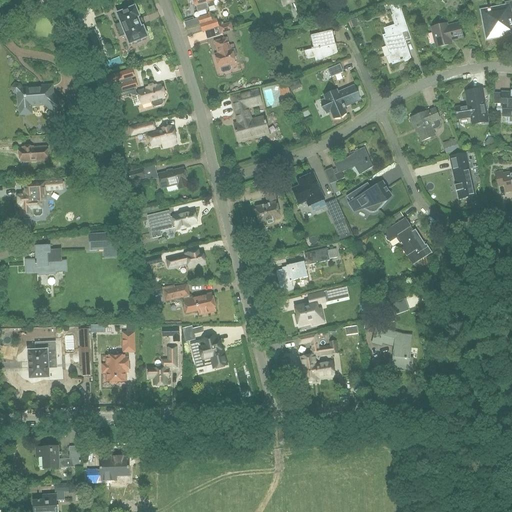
[(383,29),(385,35),(383,36),(392,64),(410,58),(403,36),(409,34),(398,0),(389,4),(392,15),(391,16),(394,25),(383,29)]
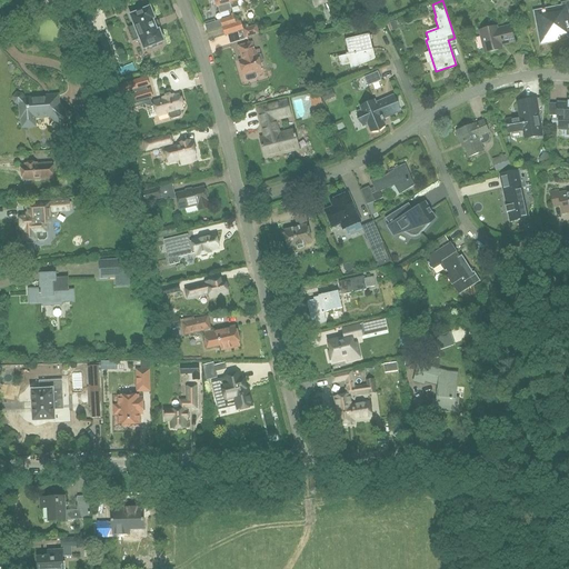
[(542,11),(536,12),(541,42),(568,37),(568,23),(568,18),(568,17),(568,0),(560,2),(561,7),(545,10),(545,9),(542,10),(542,11)]
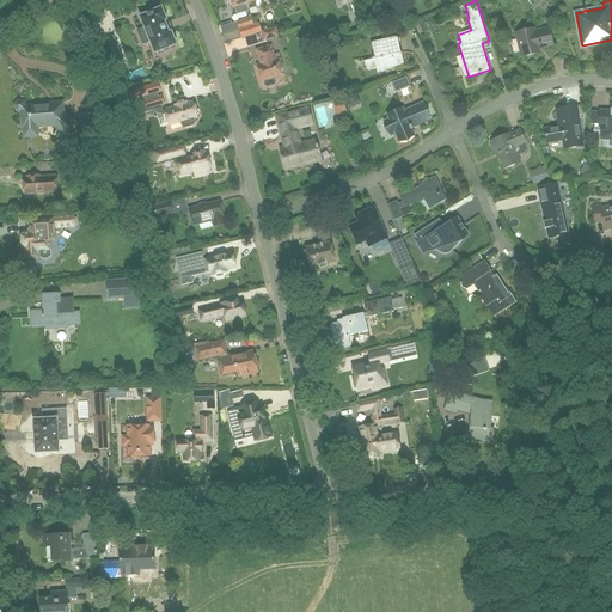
[(151,8),(141,12),(142,14),(140,16),(154,53),(177,44),(171,32),(170,32),(164,20),(166,19),(161,7),(153,11),(151,8)]
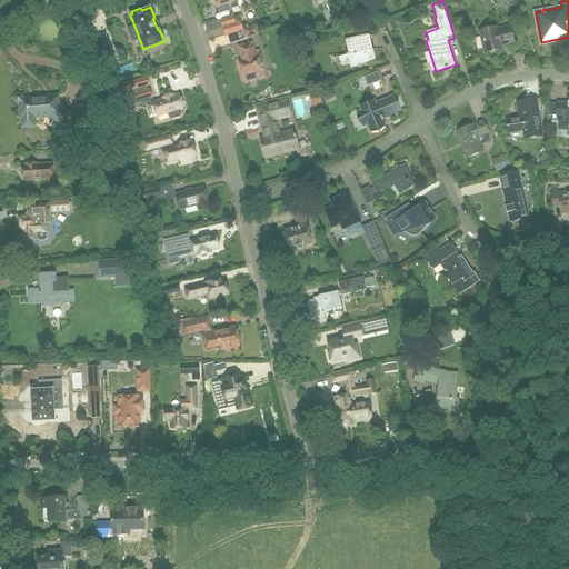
[(222,27),(236,22),(232,13),(230,15),(231,16),(220,20),(222,27)]
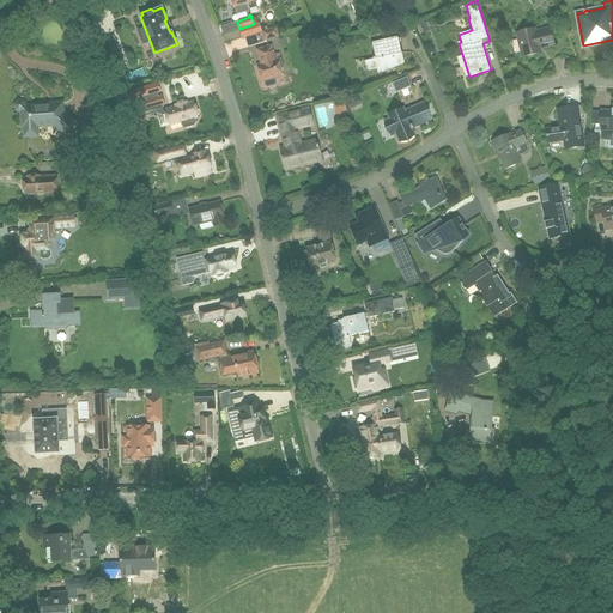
[(260,22),(254,24),(240,29),(243,40),(261,34),(263,32),(262,31),(260,22)]
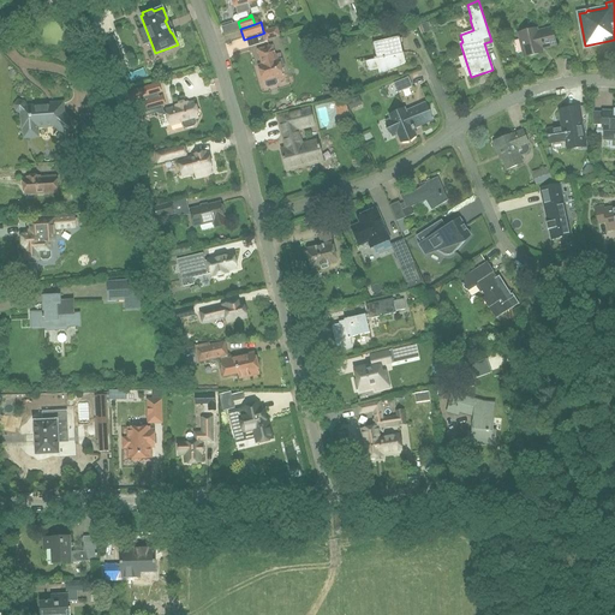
[(417,31),(413,24),(404,27),(406,34),(417,31)]
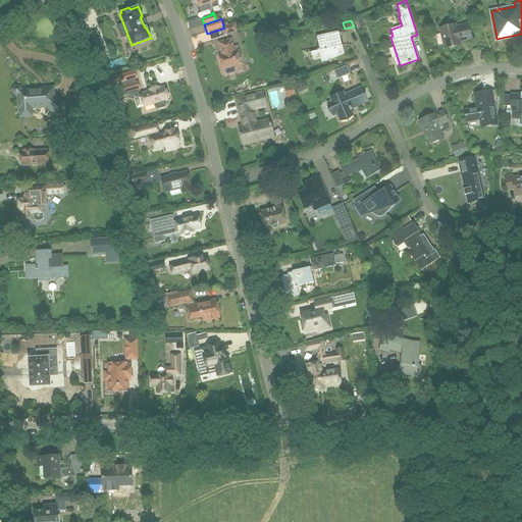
[(224,28),(222,29),(224,36),(239,32),(236,22),(223,27),(224,28)]
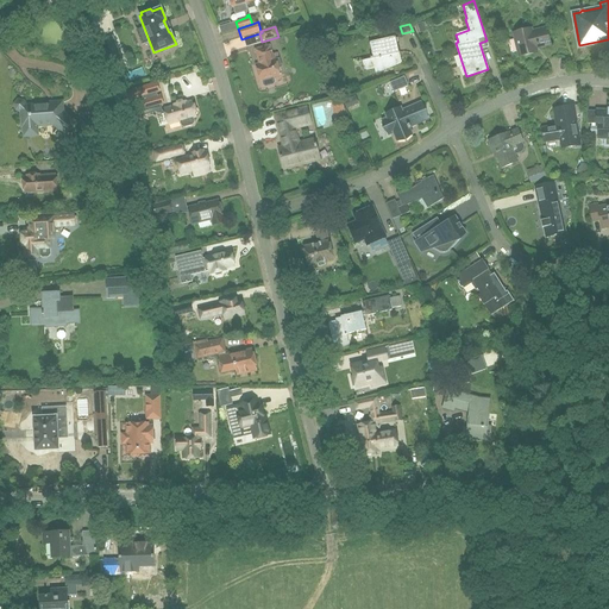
[(515,41),(519,57),(538,52),(537,48),(551,45),(546,26),(533,30),(532,27),(514,32),(515,41)]
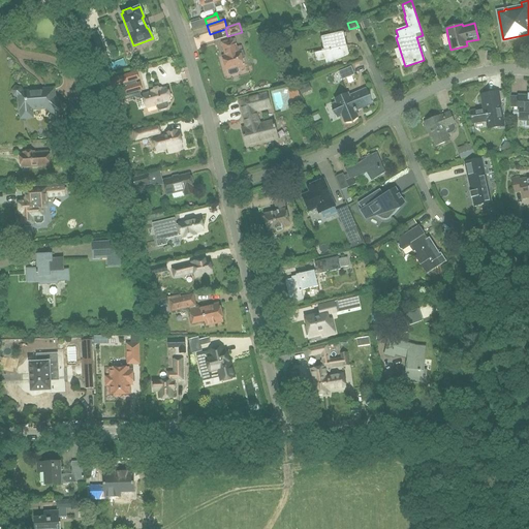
[(273,38),(268,25),(256,29),(259,35),(260,34),(263,41),(273,38)]
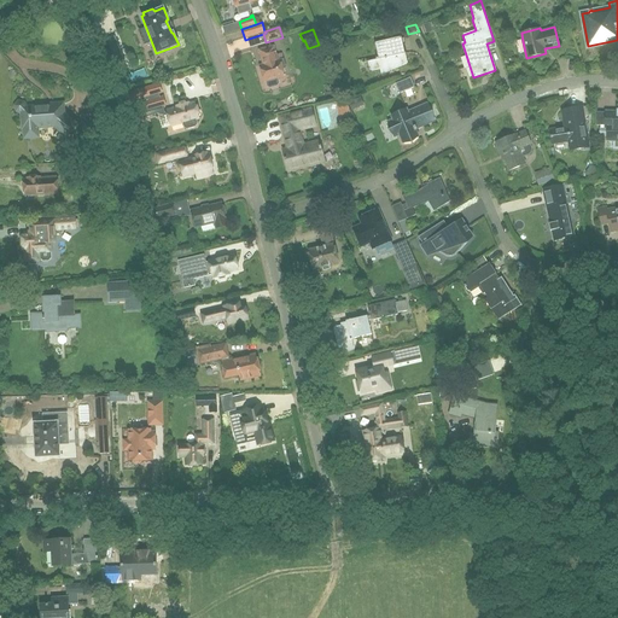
[(108,66),(122,60),(114,36),(99,41),(108,66)]
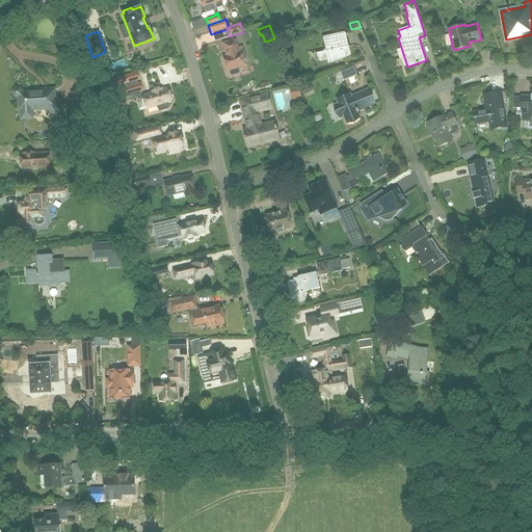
[(322,37),(325,52),(317,54),(319,62),(327,60),(328,64),(351,55),(346,32),(322,37)]
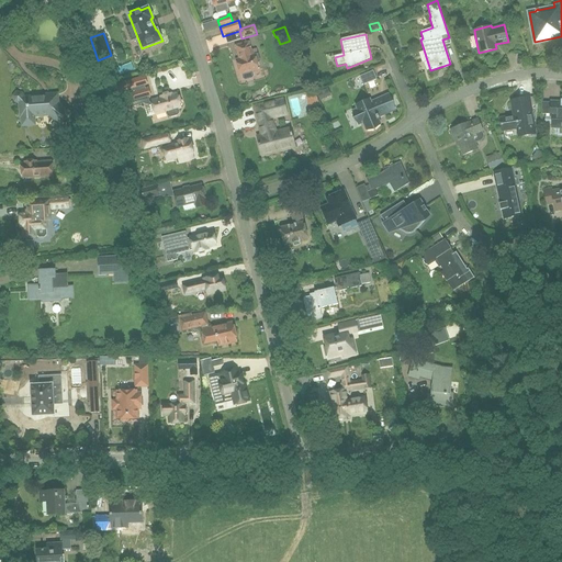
[(253,57),(248,43),(236,46),(240,59),(238,60),(239,64),(237,64),(239,70),(240,70),(242,75),(243,79),(245,80),(253,78),(254,76),(253,71),(257,69),(257,66),(258,66),(257,63),(259,62),(257,55),(253,57)]
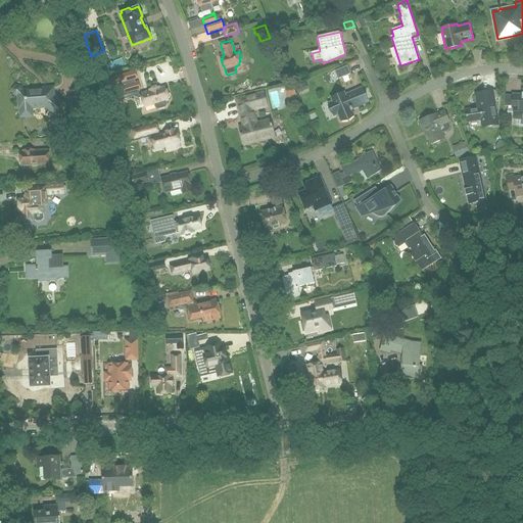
[(347,66),(335,72),(338,79),(350,75),(347,66)]
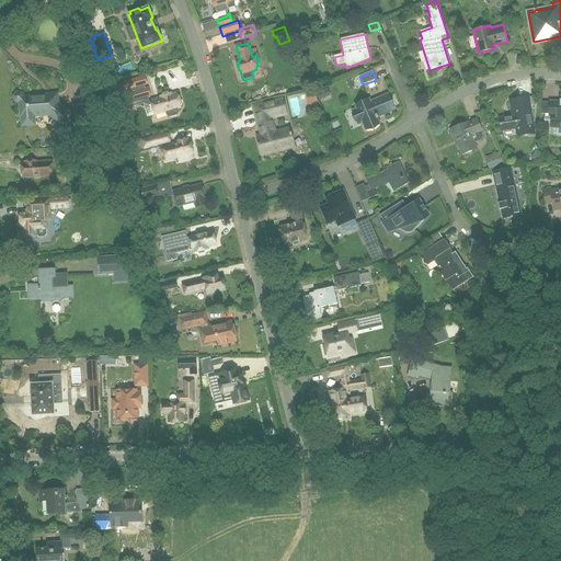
[(144,76),(114,84),(122,111),(144,104),(146,110),(153,107),(156,115),(165,112),(167,114),(168,116),(170,116),(172,116),(175,116),(176,114),(178,113),(178,111),(178,109),(181,107),(180,103),(181,103),(179,96),(178,98),(176,94),(171,95),(171,94),(170,94),(170,93),(161,95),(161,96),(160,96),(160,98),(151,100),(151,102),(149,102),(148,96),(150,95),(147,88),(145,89),(144,84),(146,84),(144,76)]
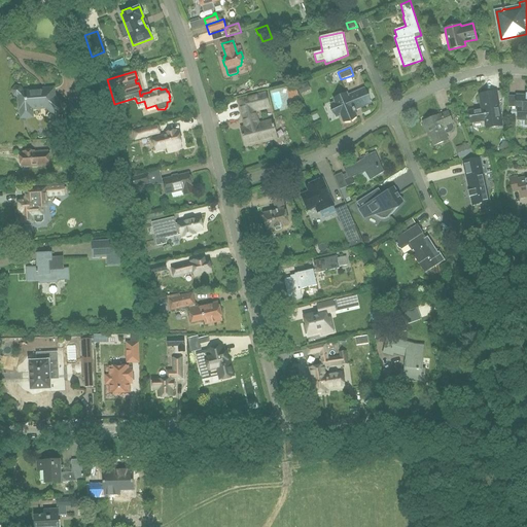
[(293,84),(286,86),(290,103),(297,101),(293,84)]
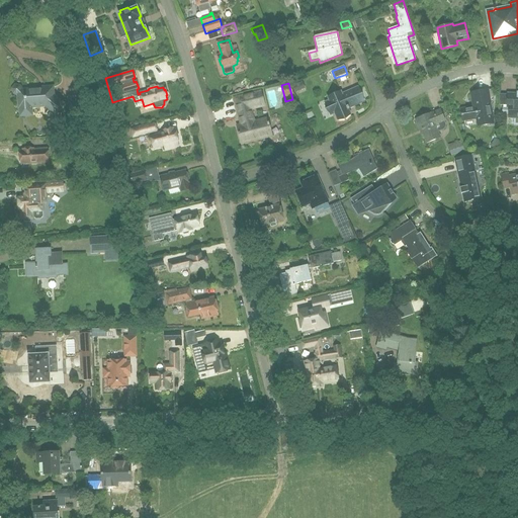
[(300,83),(292,86),(294,92),(304,89),(300,83)]
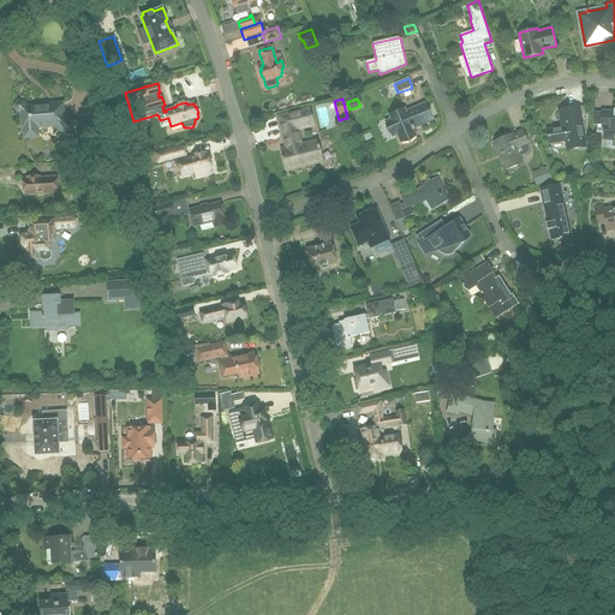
[(64,113),(64,103),(27,107),(24,102),(18,101),(15,106),(17,111),(22,113),(23,129),(24,127),(24,138),(39,137),(37,127),(53,126),(66,138),(77,125),(64,113)]
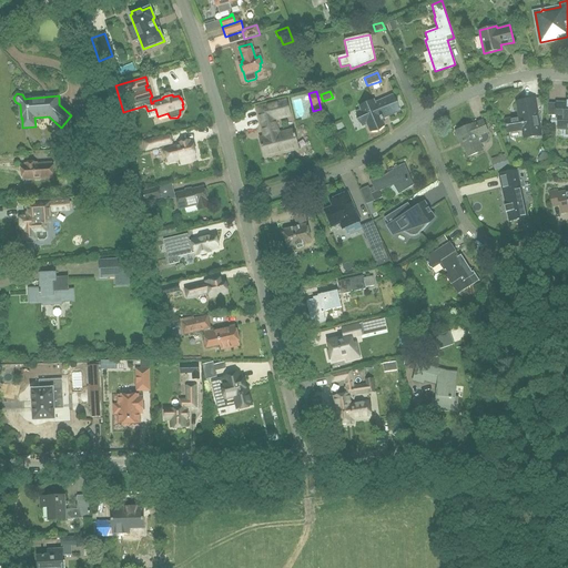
[(358,113),(363,124),(367,123),(371,131),(378,130),(384,124),(382,121),(384,120),(382,118),(398,111),(392,97),(375,104),(374,101),(361,108),(362,111),(358,113)]
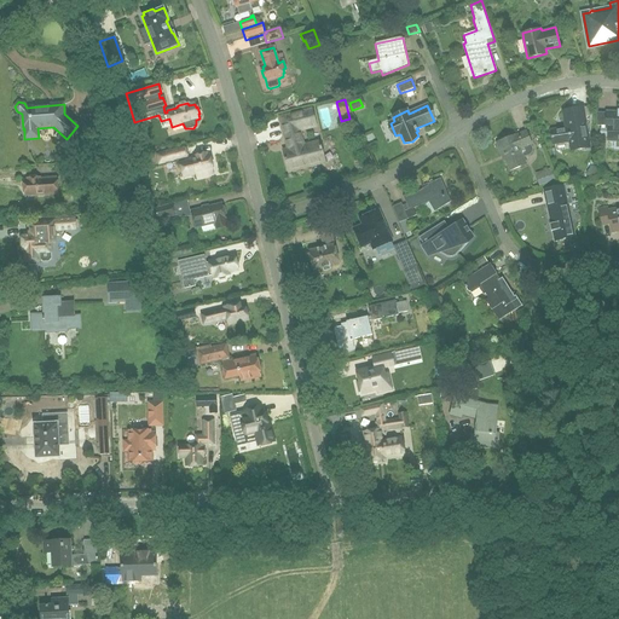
[(590,148),(584,113),(583,108),(563,110),(565,125),(566,123),(567,128),(550,131),(553,144),(570,142),(571,150),(590,148)]
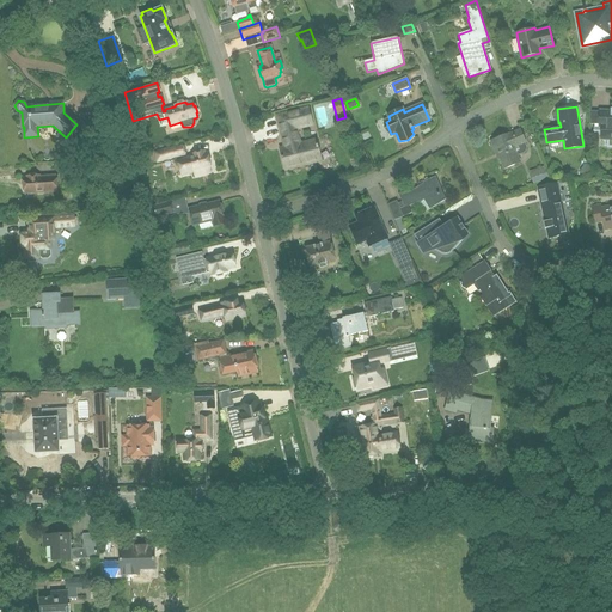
[(312,124),(308,109),(277,116),(286,148),(280,150),(283,165),(306,159),(307,163),(322,159),(317,140),(300,145),(295,128),(312,124)]
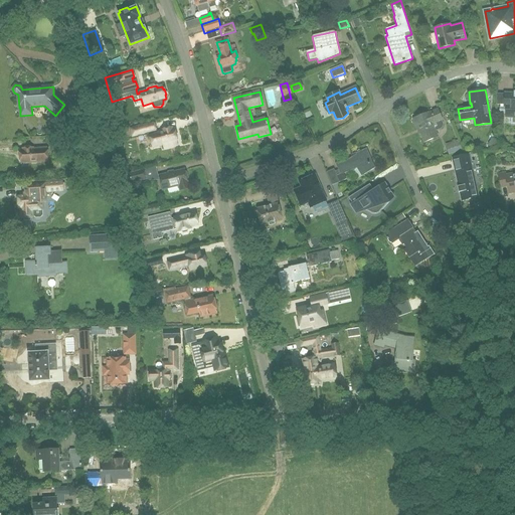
[(499,114),(506,114),(506,117),(512,117),(512,123),(514,123),(514,93),(504,94),(504,105),(500,105),(500,107),(499,107),(499,114)]
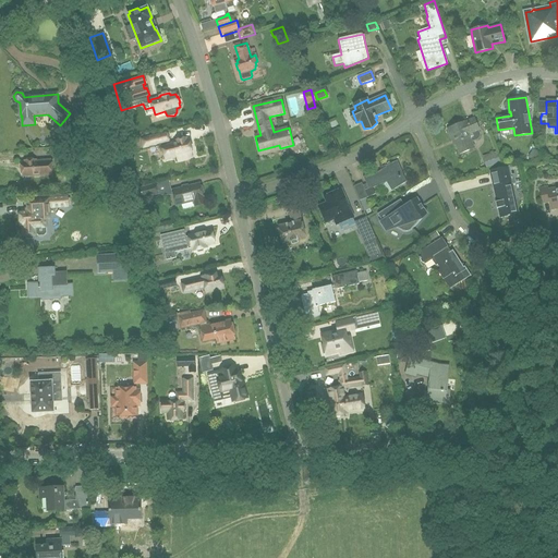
[(125,122),(123,113),(114,116),(117,123),(125,122)]
